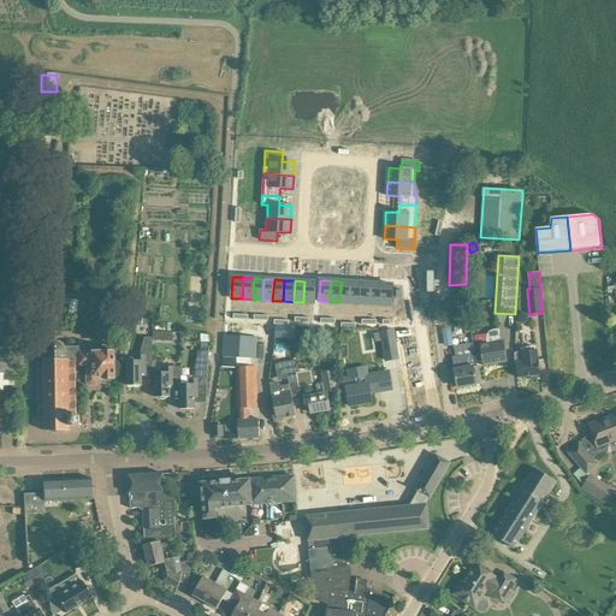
[(304,282),(303,302),(314,303),(315,282),(304,282)]
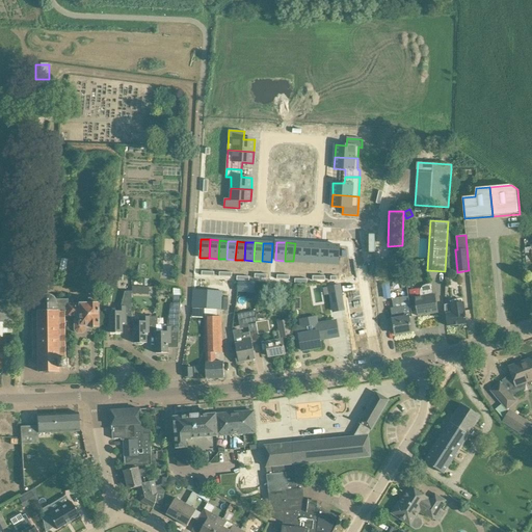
[(295,243),(293,261),(302,262),(303,243),(295,243)]
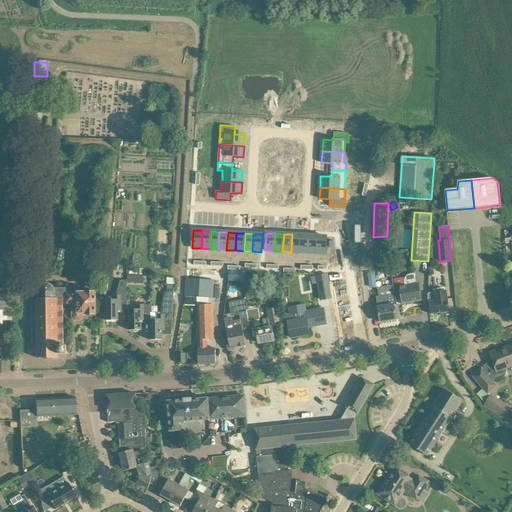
[(292,234),(291,252),(299,252),(301,235),(292,234)]
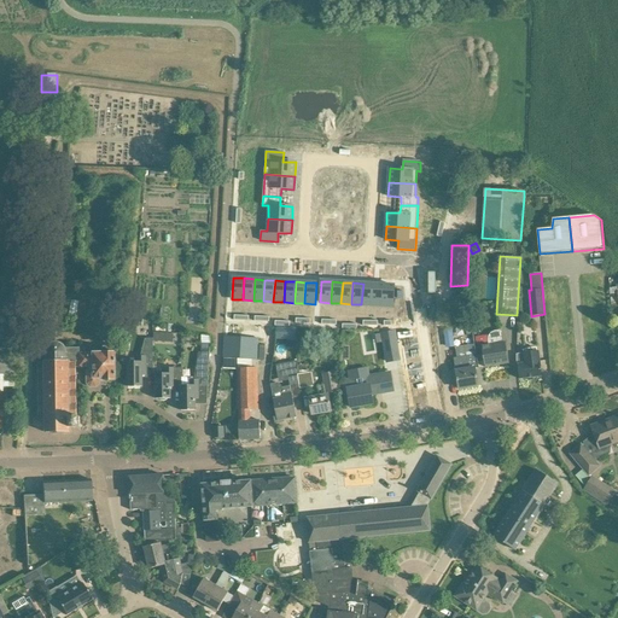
[(363,284),(361,304),(372,305),(373,284),(363,284)]
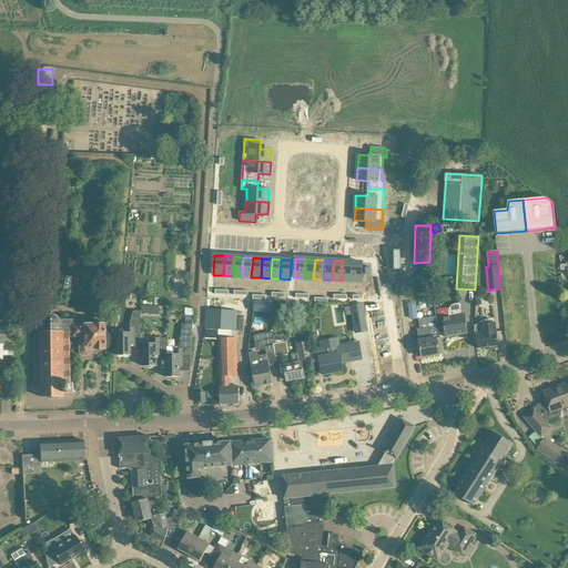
[(343,261),(342,281),(351,282),(353,262),(343,261)]
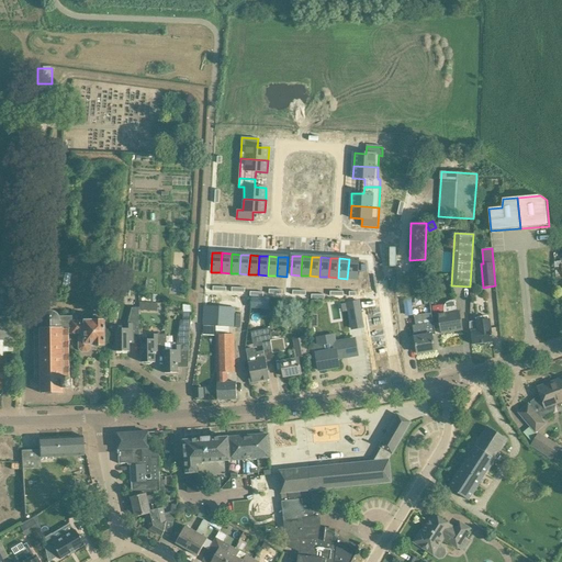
[(349,259),(347,279),(357,279),(358,259),(349,259)]
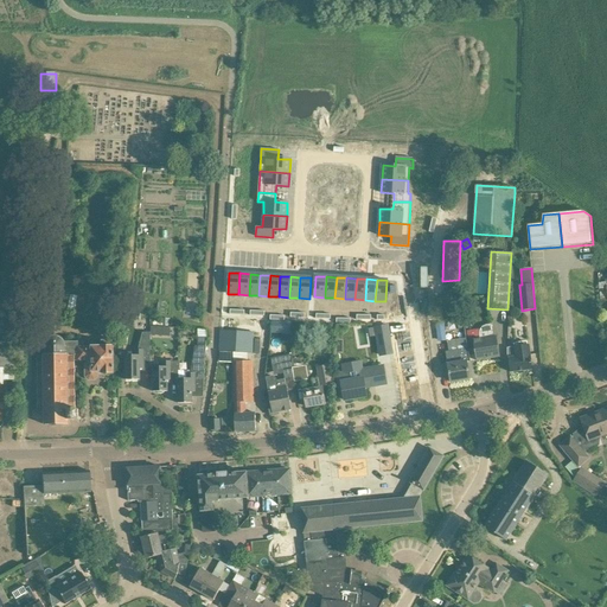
[(48,330),(49,304),(50,298),(45,298),(45,302),(39,302),(38,330),(48,330)]
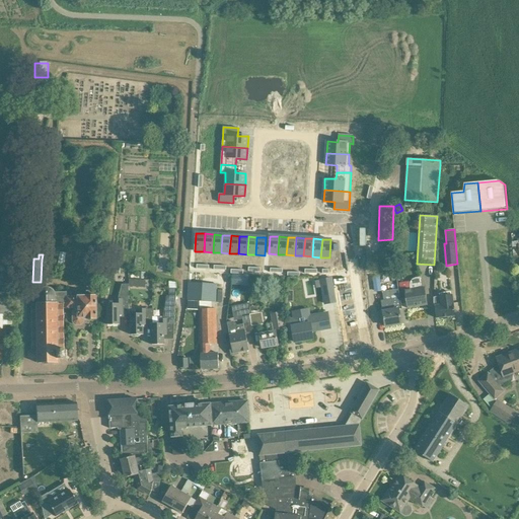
[(109,268),(108,278),(114,279),(115,273),(120,274),(120,269),(109,268)]
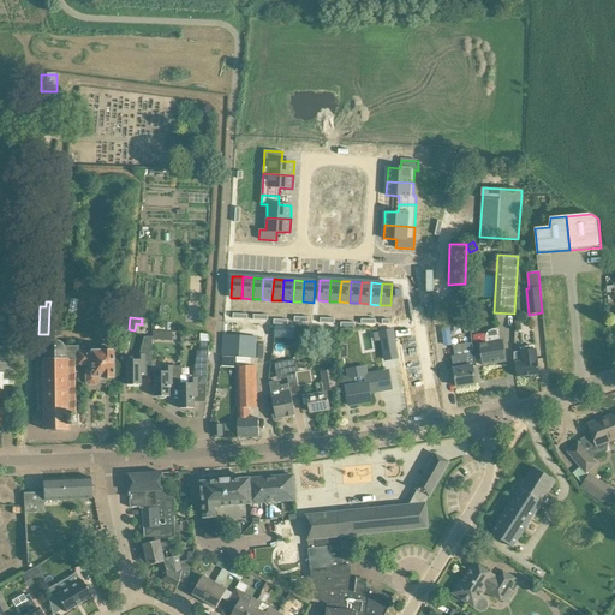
[(13,327),(0,326),(0,347),(13,347),(13,327)]
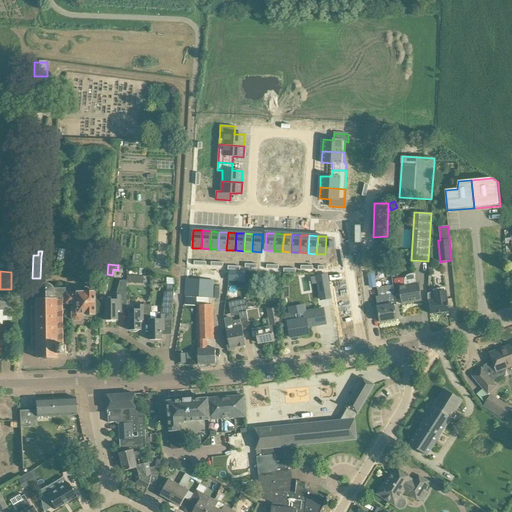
[(419,283),(416,283),(414,273),(410,274),(407,276),(405,279),(405,283),(405,285),(399,286),(402,304),(422,301),(420,291),(419,283)]
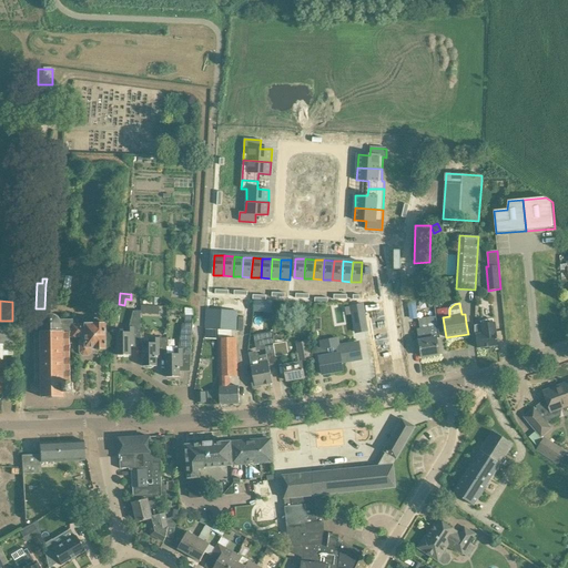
[(367,331),(363,304),(352,306),(356,333),(367,331)]
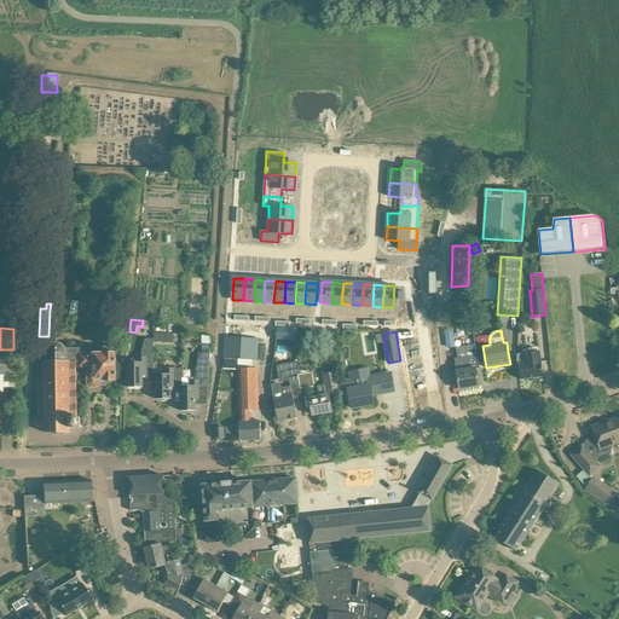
[(208,400),(209,365),(210,336),(202,336),(202,353),(200,353),(196,377),(183,379),(183,388),(181,388),(181,411),(196,411),(196,400),(208,400)]
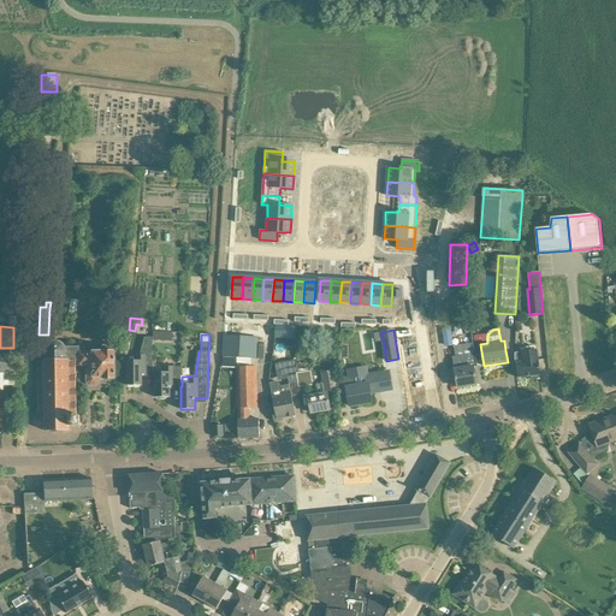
[(154,375),(153,363),(153,341),(153,337),(144,337),(140,355),(137,355),(137,361),(128,361),(128,373),(128,385),(142,385),(142,375),(154,375)]
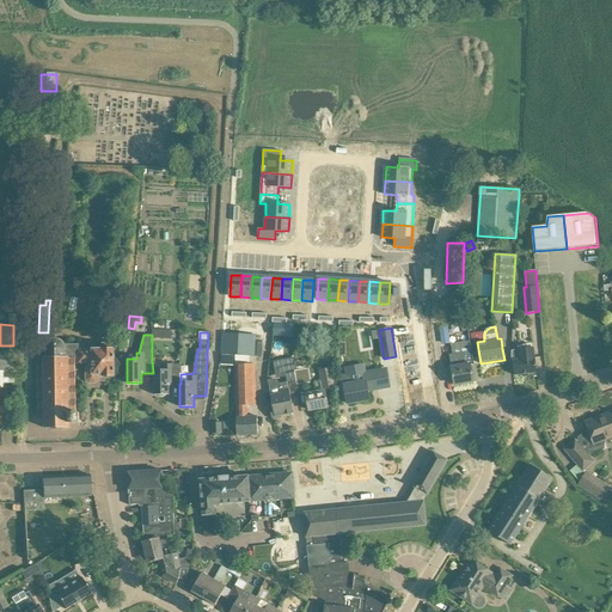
[(78,363),(78,344),(66,344),(65,343),(63,342),(63,341),(62,341),(61,340),(60,340),(59,338),(59,340),(56,340),(55,340),(55,338),(54,340),(53,341),(50,341),(49,342),(49,343),(48,346),(47,344),(47,346),(47,347),(47,348),(47,349),(46,349),(46,350),(47,350),(47,354),(46,354),(46,355),(47,355),(47,359),(46,359),(46,357),(46,356),(44,356),(43,355),(42,356),(41,356),(41,357),(40,357),(40,359),(37,359),(37,360),(38,360),(38,372),(37,372),(37,373),(36,373),(36,386),(38,386),(38,387),(38,399),(38,401),(38,412),(37,412),(34,416),(34,421),(37,424),(46,424),(46,428),(53,428),(53,429),(63,429),(63,428),(71,428),(71,423),(80,423),(79,412),(77,412),(75,363),(78,363)]
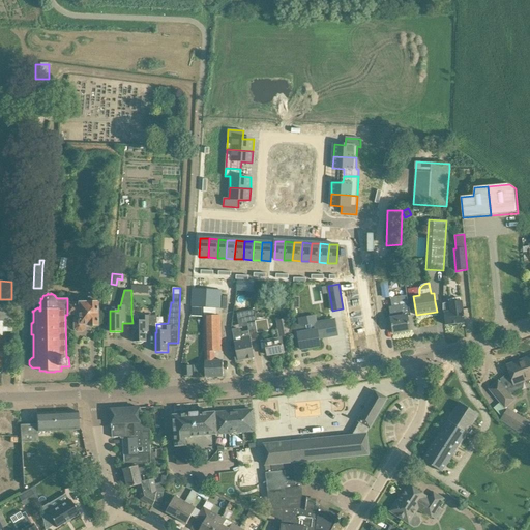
[(408,316),(410,315),(407,295),(390,297),(392,306),(389,307),(391,318),(391,323),(393,333),(410,330),(408,316)]
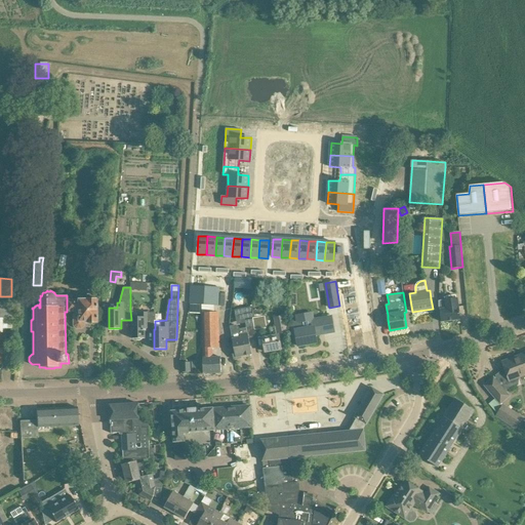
[(67,295),(67,312),(75,312),(75,315),(74,315),(74,326),(77,328),(82,328),(85,326),(85,322),(88,322),(88,323),(98,323),(98,313),(98,307),(98,298),(98,293),(88,293),(88,299),(79,299),(73,299),(73,294),(67,294),(67,295)]
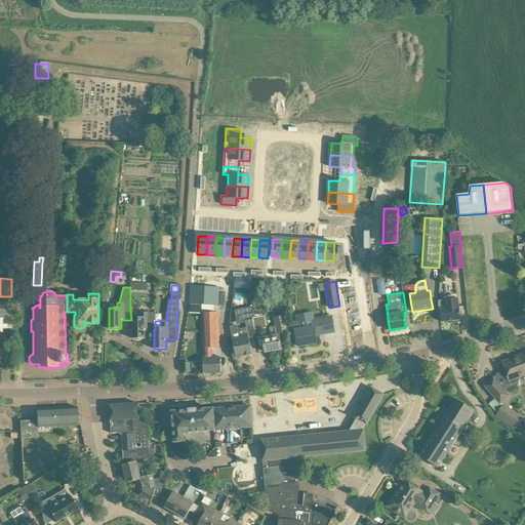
[(0,369),(1,368),(2,367),(2,358),(9,357),(9,349),(0,349),(0,318),(12,318),(11,296),(0,296),(0,369)]
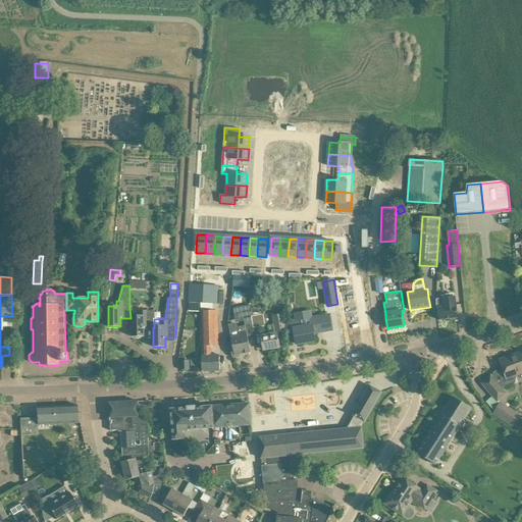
[(453,295),(445,296),(445,298),(436,299),(436,308),(437,308),(438,320),(458,317),(457,305),(456,305),(455,297),(453,297),(453,295)]
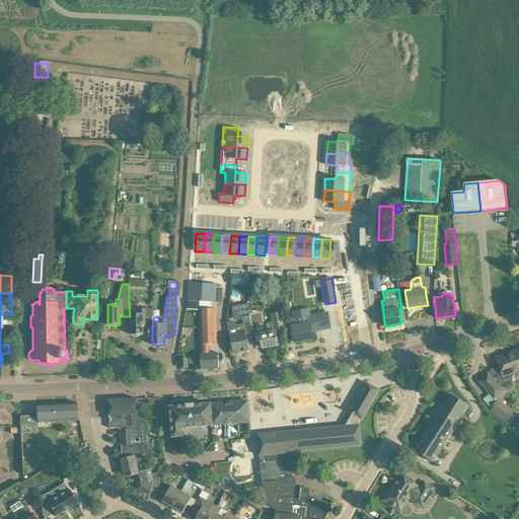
[(249,314),(250,306),(249,303),(240,305),(243,322),(250,321),(249,314)]
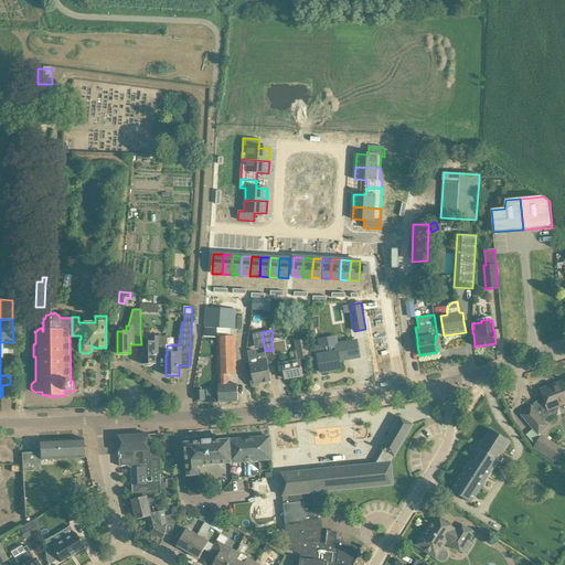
[(286,340),(284,340),(283,332),(273,333),(272,342),(273,350),(274,355),(288,353),(286,340)]
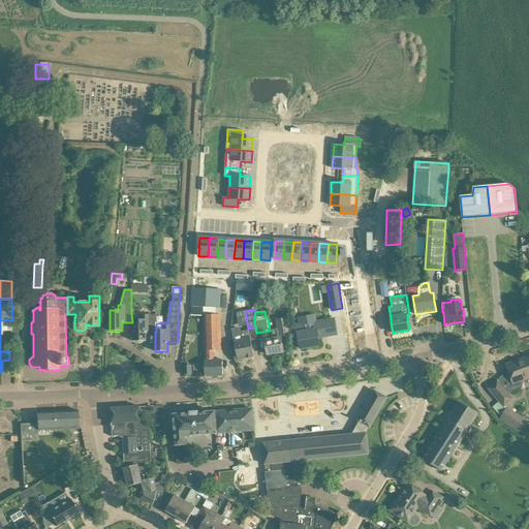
[(156,332),(156,323),(155,314),(143,314),(143,319),(133,319),(134,341),(146,341),(146,332),(155,332),(156,332)]
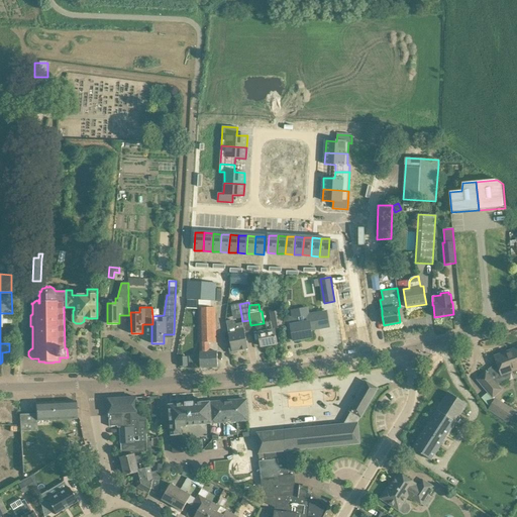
[(200,352),(200,368),(218,368),(217,351),(209,351),(209,342),(216,342),(215,307),(211,307),(199,308),(200,352)]
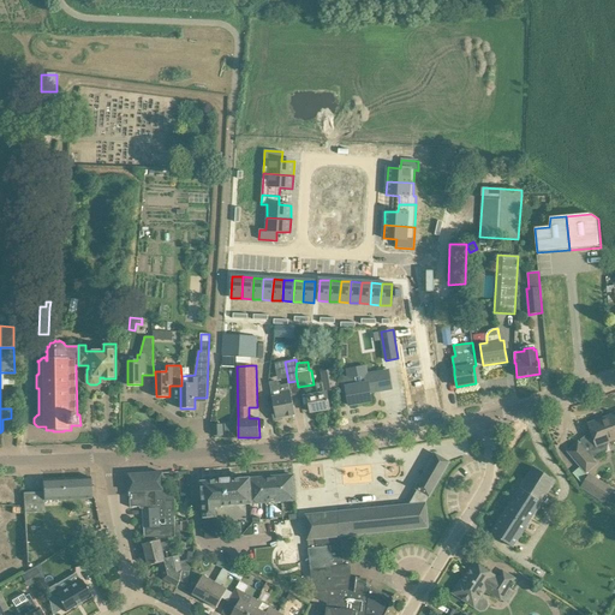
[(336,389),(334,377),(333,370),(322,372),(323,382),(320,382),(320,383),(316,384),(317,394),(308,396),(309,400),(311,412),(329,408),(327,390),(336,389)]
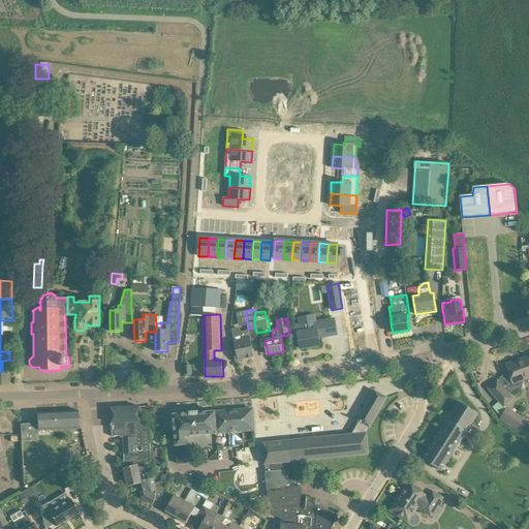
[(301,325),(293,327),(296,335),(298,335),(301,349),(319,345),(318,338),(327,336),(323,321),(315,322),(301,325)]
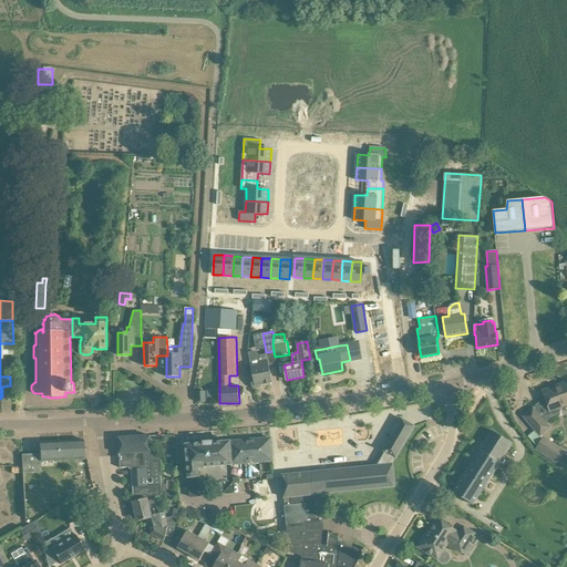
[(260,385),(272,382),(270,372),(268,359),(267,359),(266,353),(259,356),(258,353),(255,351),(248,352),(250,366),(253,377),(250,378),(253,389),(260,387),(260,385)]
